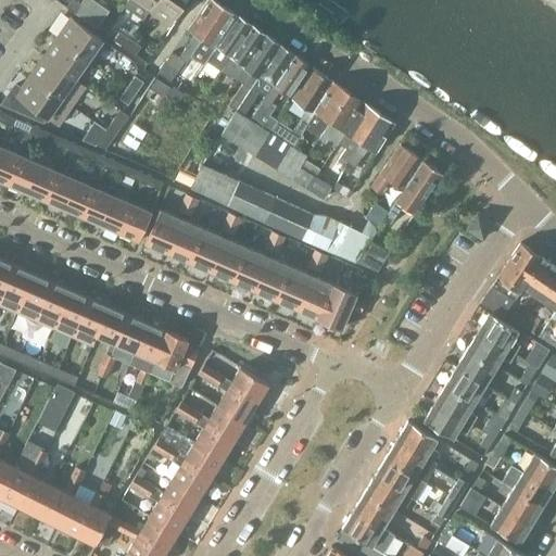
[(143,20),(150,11),(156,0),(128,0),(124,7),(143,20)]
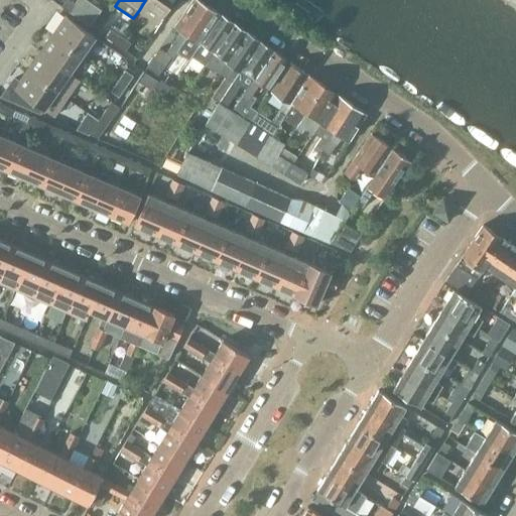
[(145,0),(139,10),(157,23),(173,0),(145,0)]
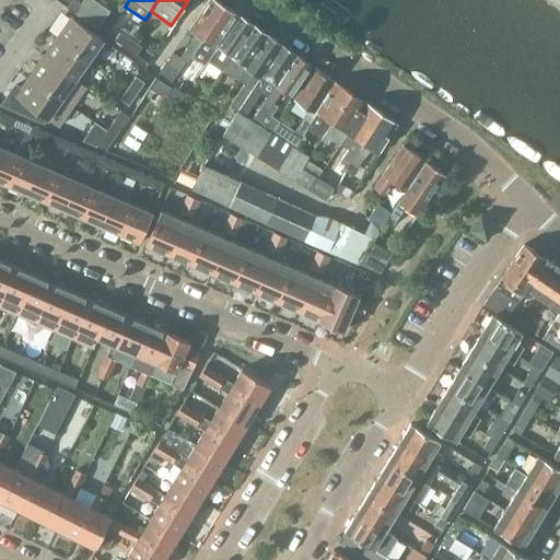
[(217,0),(209,0),(207,3),(189,28),(197,34),(181,58),(173,53),(159,73),(167,80),(172,82),(186,61),(191,54),(193,55),(202,38),(225,6),(217,0)]
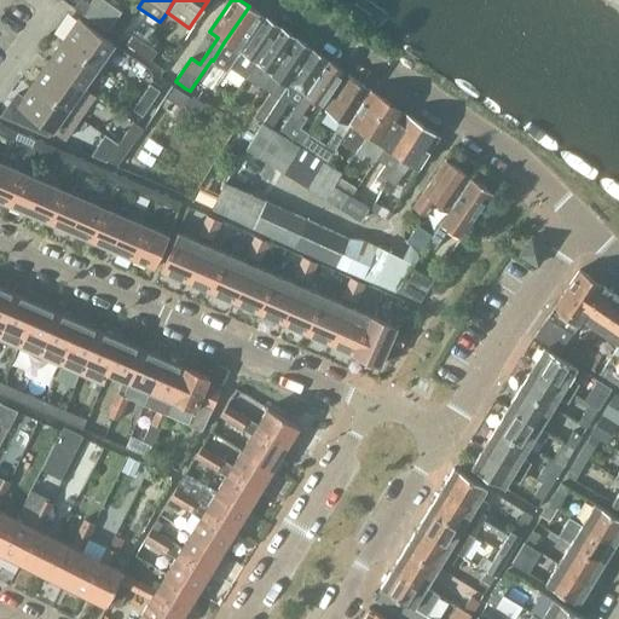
[(389,15),(368,0),(339,0),(380,29),(389,15)]
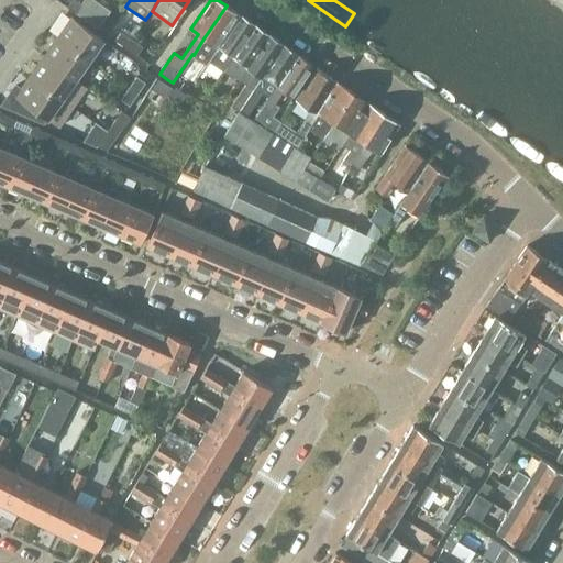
[(75,13),(87,21),(92,12),(81,4),(75,13)]
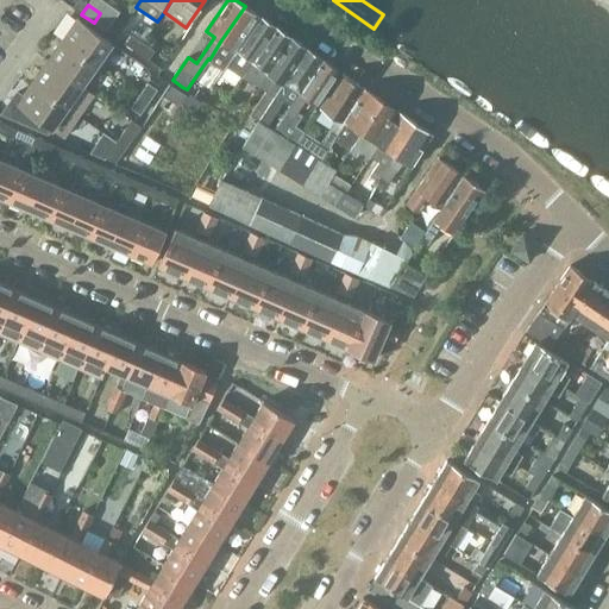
[(226,67),(236,51),(237,50),(259,17),(245,6),(220,42),(209,60),(208,58),(202,67),(208,71),(214,63),(224,70),(226,67)]
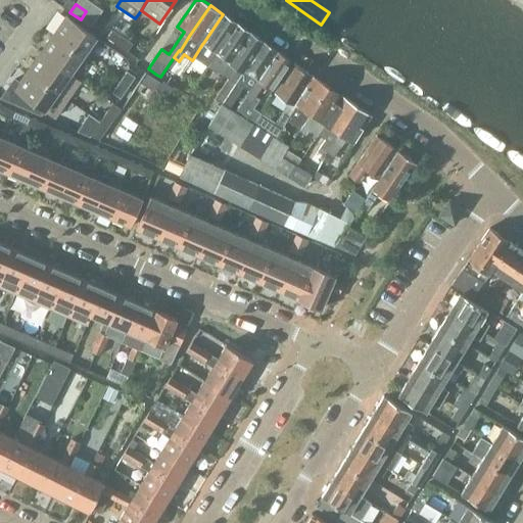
[(86,11),(81,19),(91,27),(97,18),(86,11)]
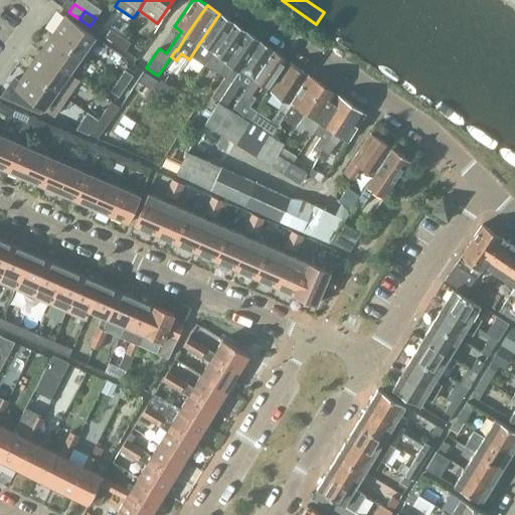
[(191,56),(204,65),(213,51),(233,23),(219,14),(200,42),(199,43),(191,56)]
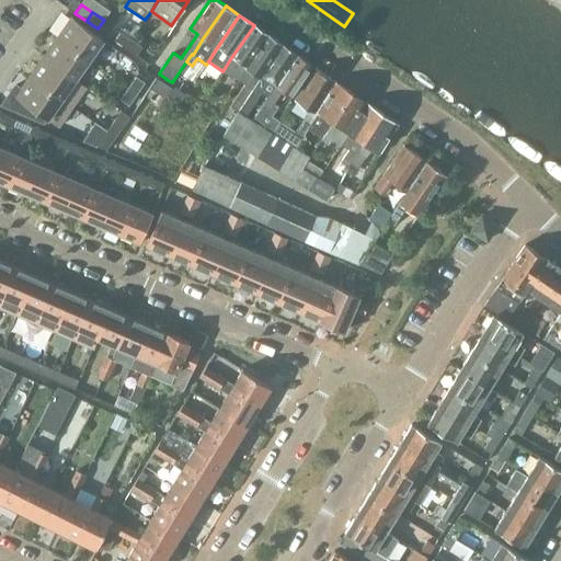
[(401,47),(358,16),(350,30),(392,59),(401,47)]
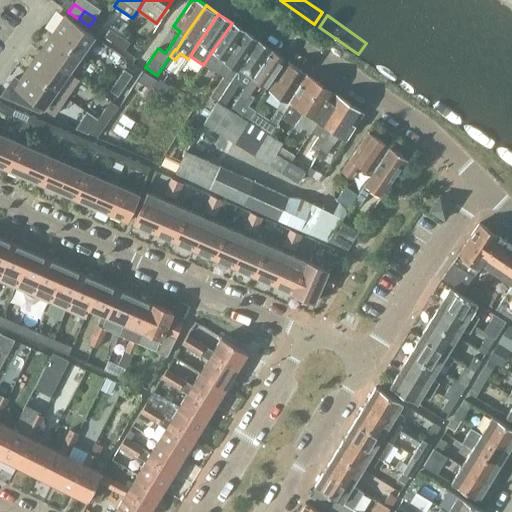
[(65,17),(52,35),(81,55),(94,37),(65,17)]
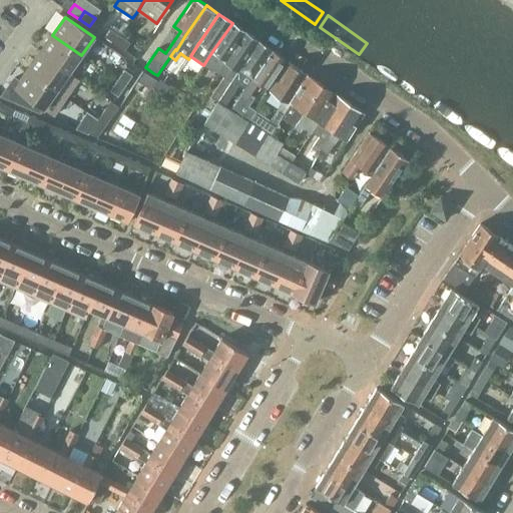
[(225,60),(245,32),(232,23),(212,51),(204,64),(212,69),(215,64),(221,68),(225,60)]
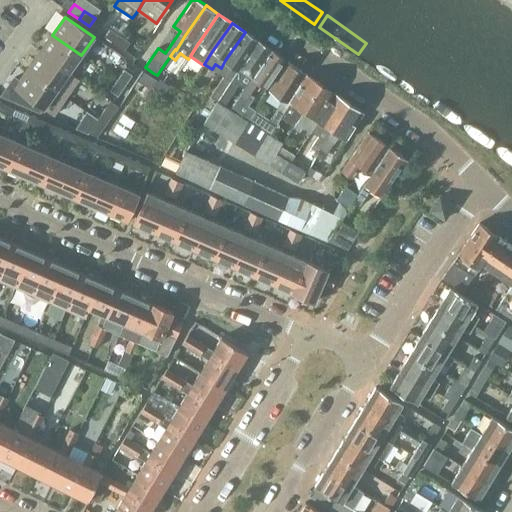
[(109,28),(104,36),(114,44),(120,36),(109,28)]
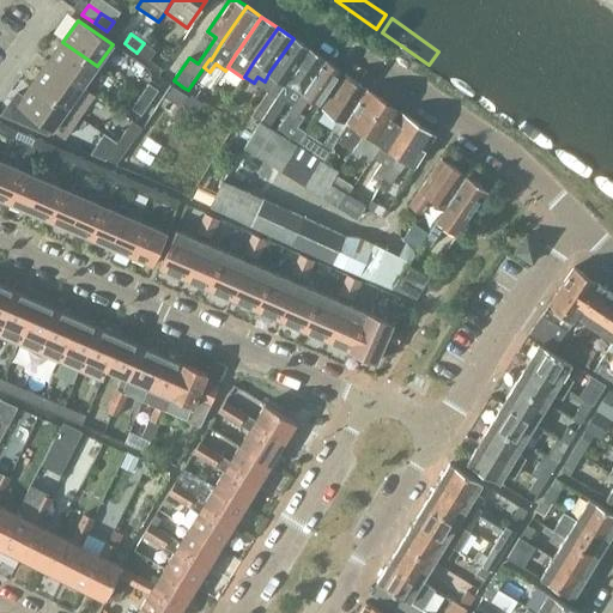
[(267,92),(252,116),(261,122),(278,93),(285,83),(309,49),(293,38),(269,72),(265,82),(260,87),(267,92)]
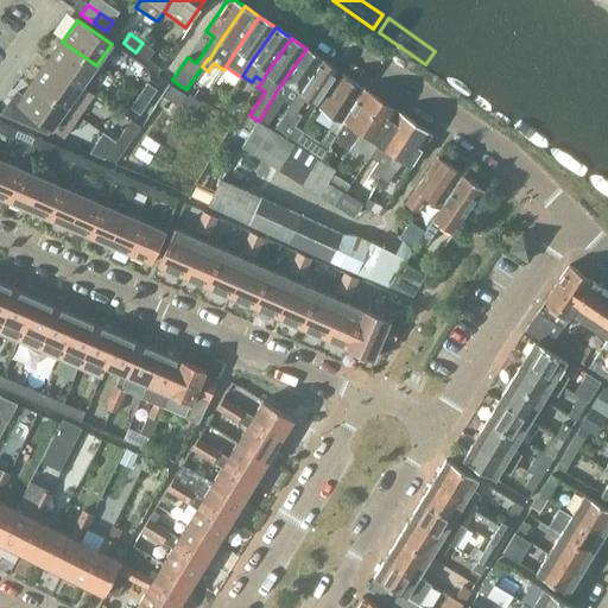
[(62,42),(48,63),(82,87),(96,65),(62,42)]
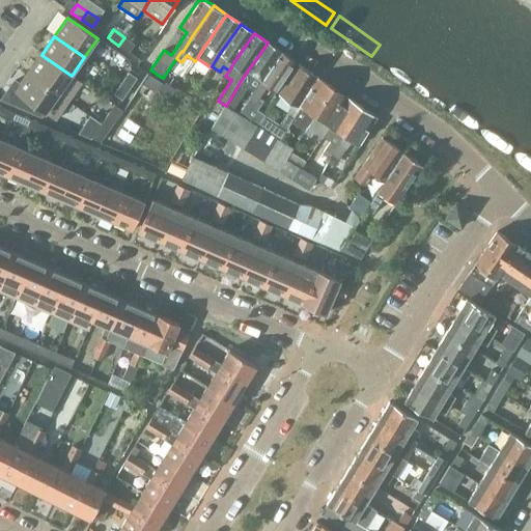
[(124,37),(118,46),(129,53),(135,45),(124,37)]
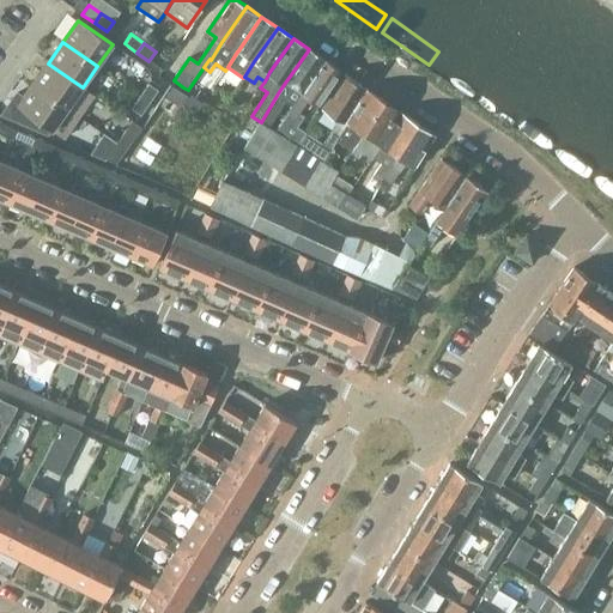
[(286,101),(293,105),(302,93),(325,60),(309,49),(285,83),(278,93),(275,97),(262,120),(271,125),(286,101)]
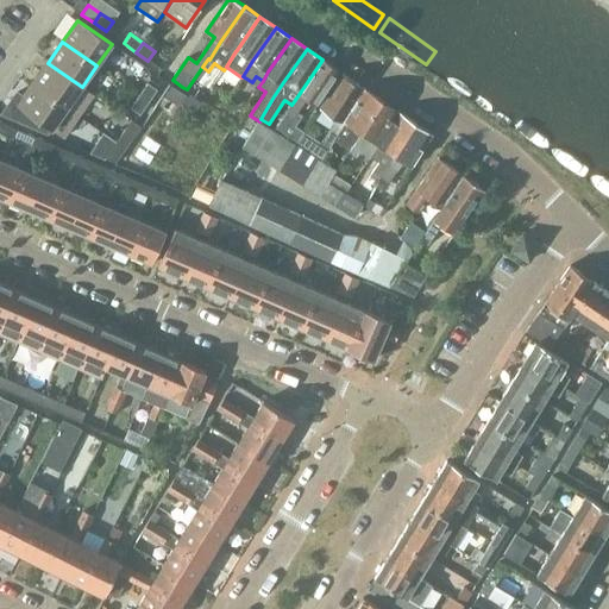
[(316,105),(339,71),(322,60),(300,93),(292,105),(286,112),(275,129),(296,142),(303,132),(303,131),(295,125),(302,114),(297,112),(307,98),(316,105)]
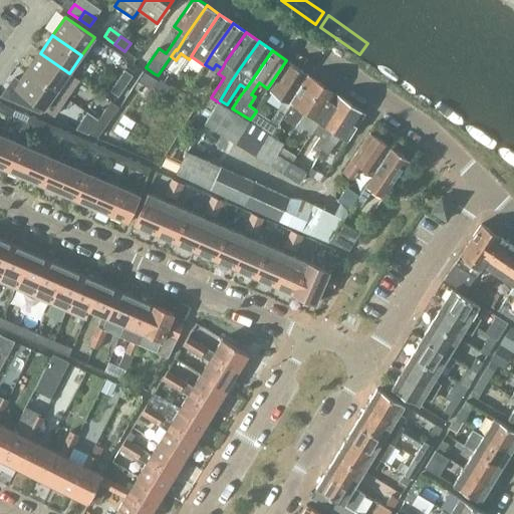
[(79,80),(69,73),(40,53),(27,70),(66,98),(79,80)]
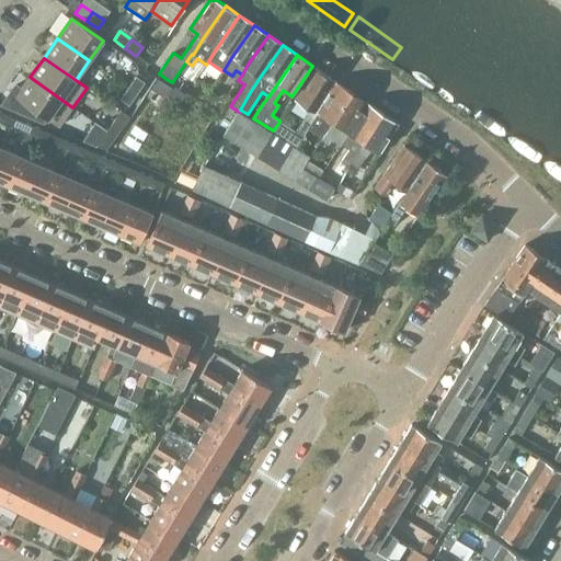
[(295,100),(310,110),(296,132),(279,122),(273,130),(272,133),(284,139),(283,140),(294,147),(297,149),(304,137),(307,130),(316,114),(317,112),(335,82),(316,68),(295,100)]
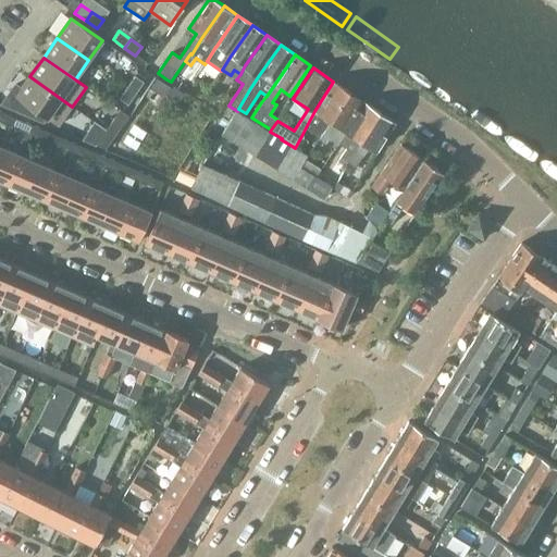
[(42,123),(46,118),(58,126),(72,107),(29,76),(21,88),(15,85),(1,106),(42,123)]
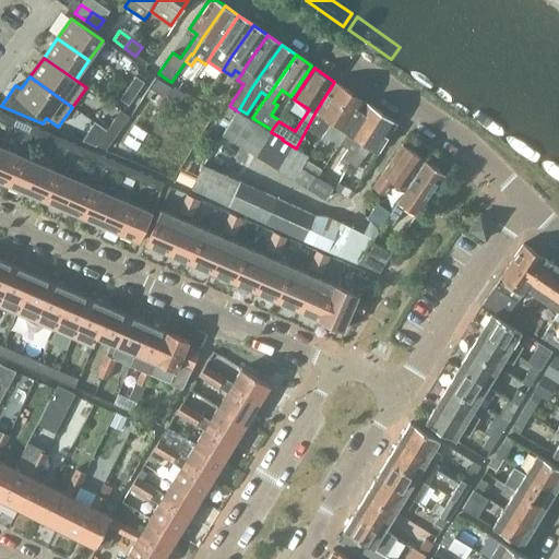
[(128,88),(137,94),(144,82),(135,76),(128,88)]
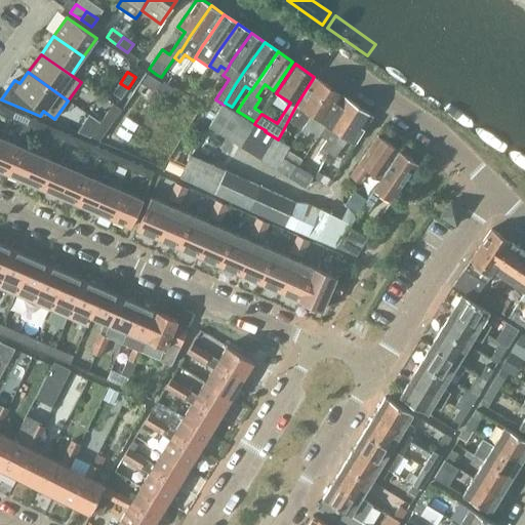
[(140,83),(153,91),(155,93),(161,83),(148,74),(140,83)]
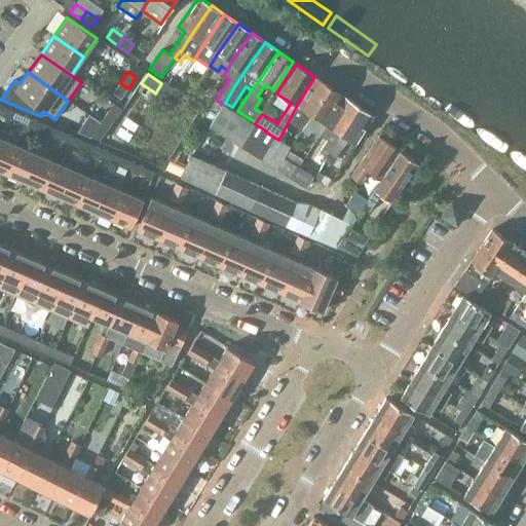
[(297,105),(296,107),(288,122),(302,132),(304,127),(312,115),(330,87),(314,77),(297,105)]
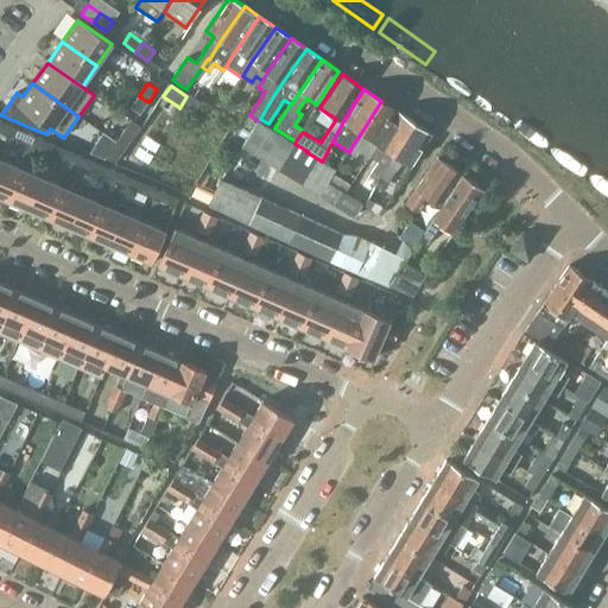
[(149,102),(139,96),(131,108),(140,114),(149,102)]
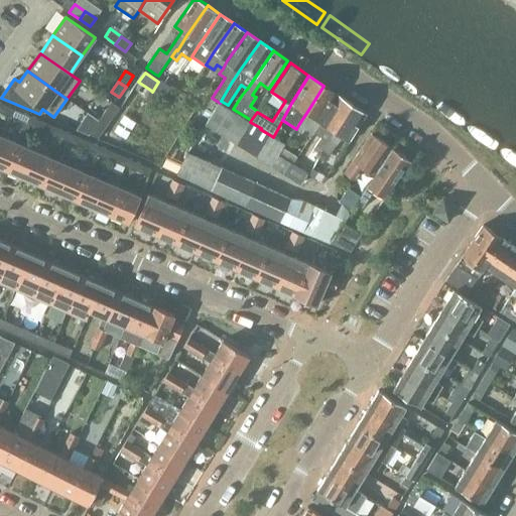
[(301,133),(303,128),(312,135),(313,133),(320,123),(338,95),(324,86),(306,113),(298,125),(296,129),(301,133)]
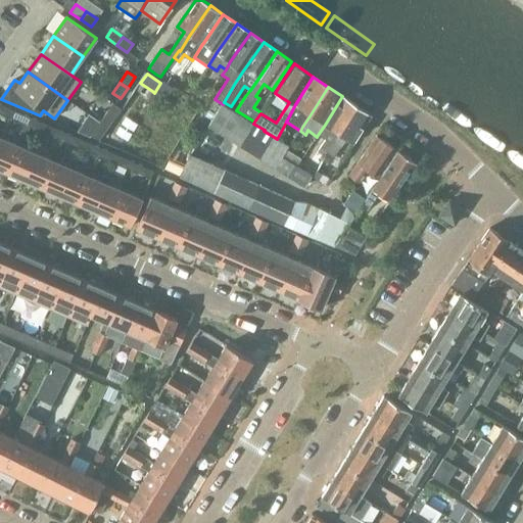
[(318,135),(325,139),(319,148),(327,153),(333,144),(339,134),(357,106),(342,96),(325,125),(318,135)]
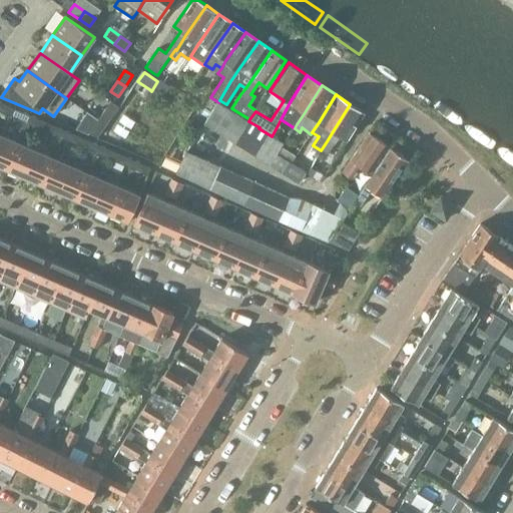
[(0,101),(0,111),(9,116),(12,107),(0,101)]
